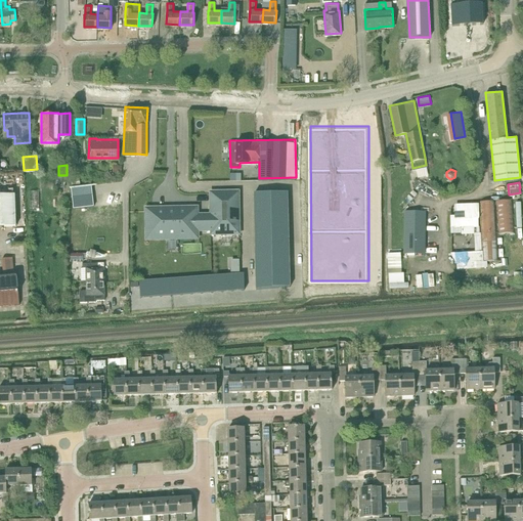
[(91,183),(72,185),(73,196),(92,193),(91,183)]
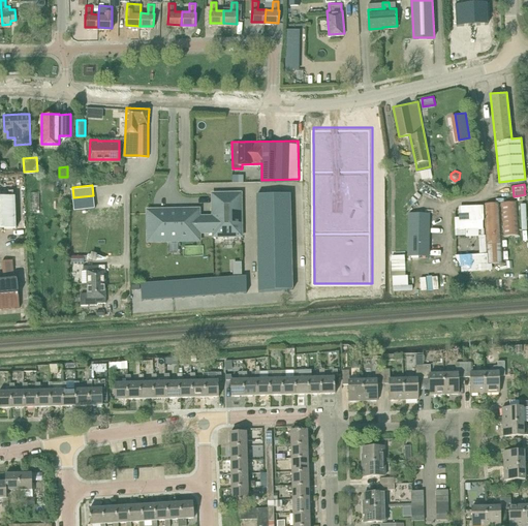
[(196,210),(151,211),(152,239),(197,238),(197,230),(214,230),(214,235),(243,234),(242,191),(213,191),(213,214),(196,215),(196,210)]
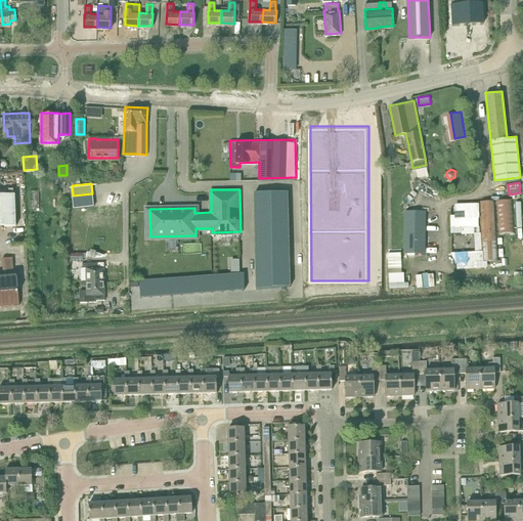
[(254,190),(257,286),(290,286),(288,189),(254,190)]
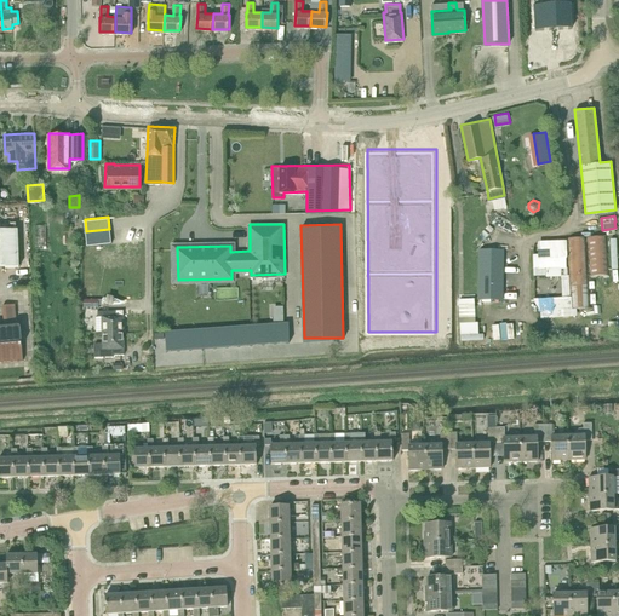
[(0,266),(21,266),(19,229),(0,229),(0,266)]
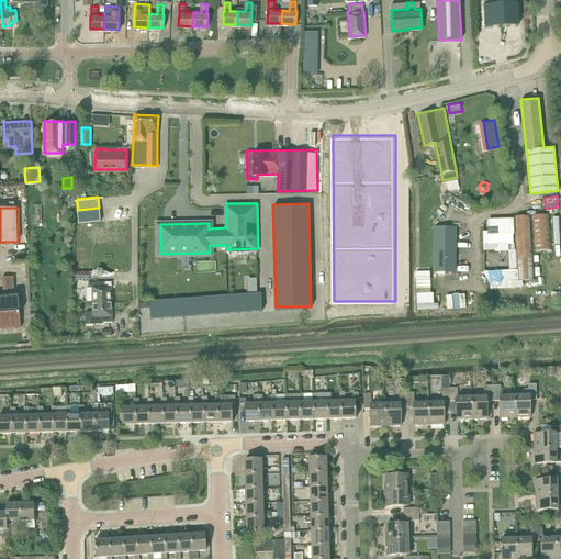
[(516,212),(519,276),(535,275),(531,211),(516,212)]
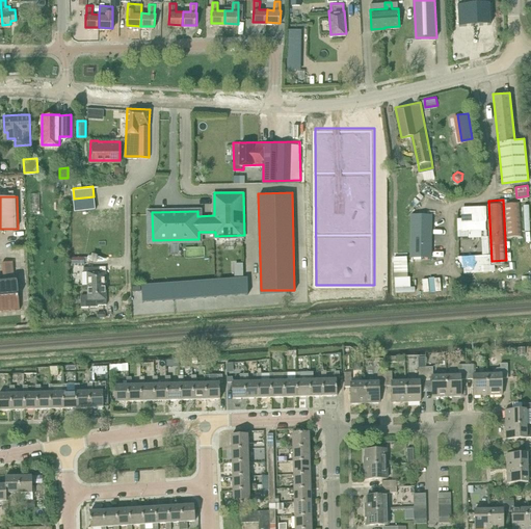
[(507,237),(524,236),(522,202),(505,203),(507,237)]
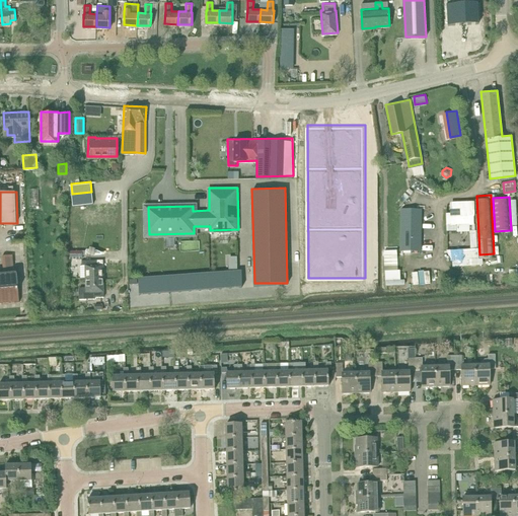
[(447,213),(448,222),(448,230),(458,230),(458,231),(476,230),(474,200),(450,201),(450,202),(450,213),(447,213)]
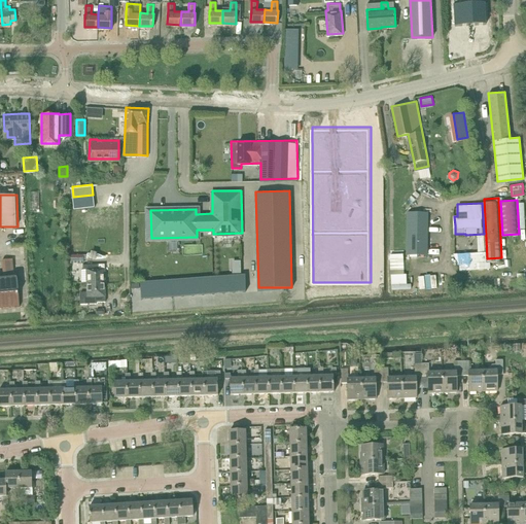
[(406,253),(428,253),(429,212),(404,211),(404,215),(407,215),(406,253)]
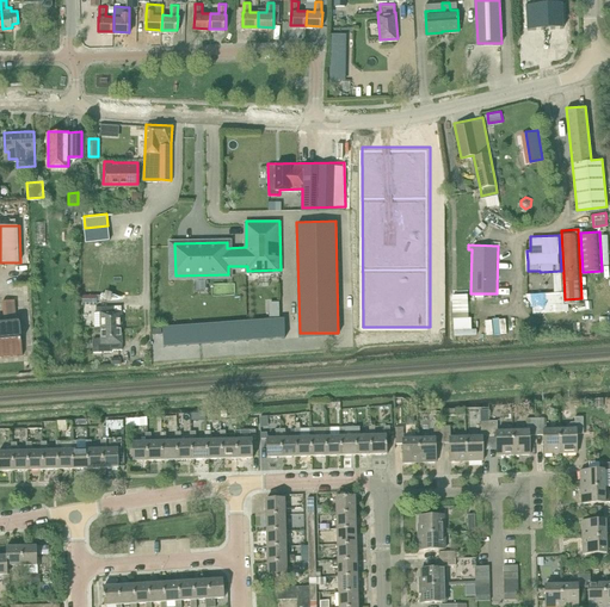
[(565,299),(565,289),(527,290),(534,303),(535,310),(566,308),(565,299)]
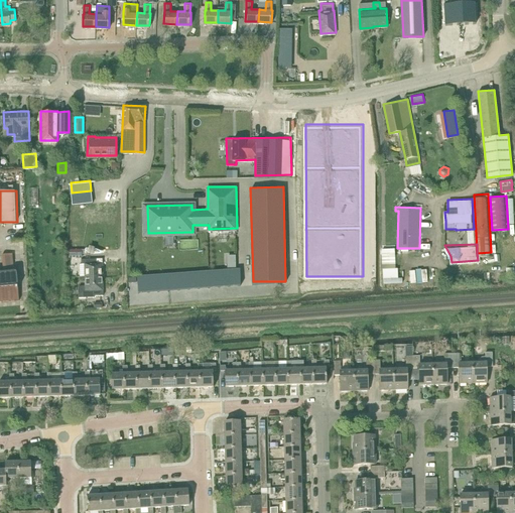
[(83,247),(71,248),(71,257),(83,257),(83,247)]
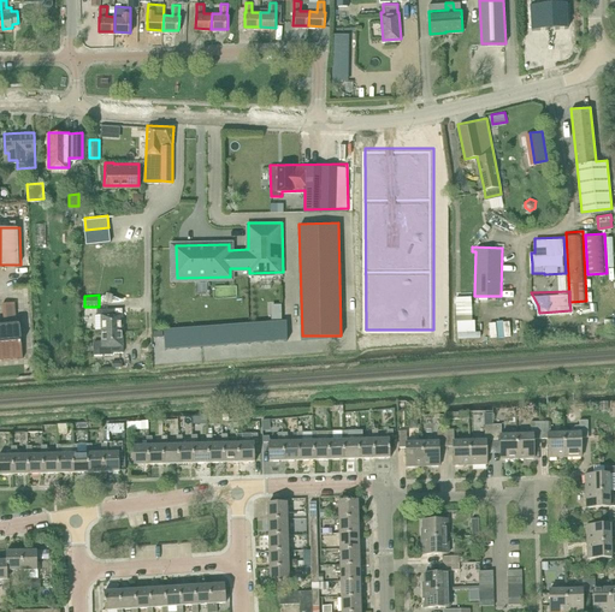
[(473,319),(472,295),(455,296),(456,320),(473,319)]
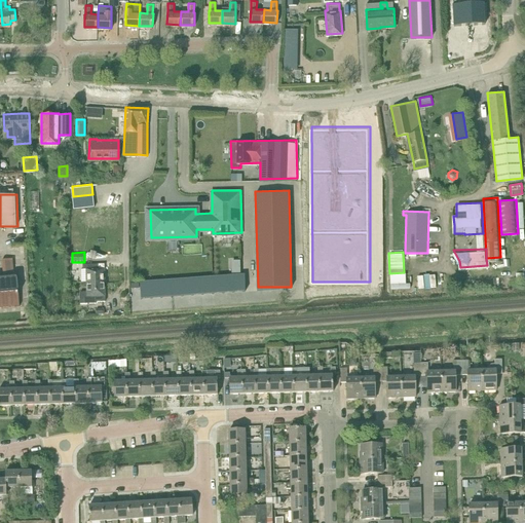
[(86,267),(86,281),(97,281),(105,281),(104,267),(102,267),(102,262),(98,262),(82,262),(83,267),(86,267)]
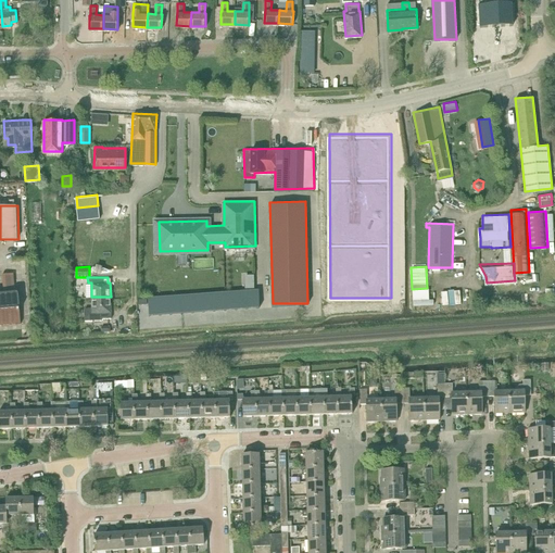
[(150,313),(260,306),(260,288),(149,297),(150,313)]
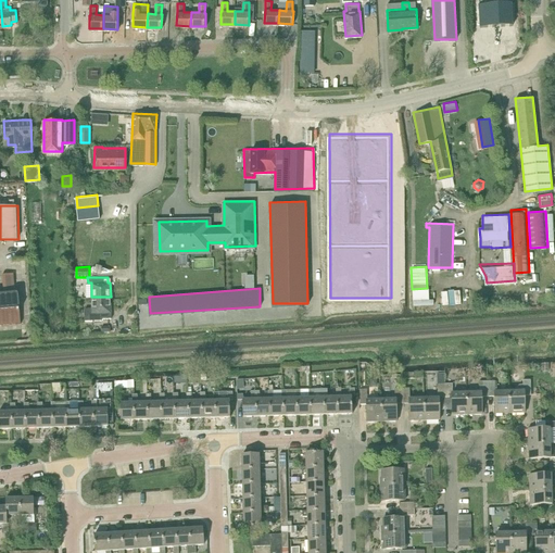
[(0,323),(21,322),(19,294),(19,292),(19,291),(17,291),(16,291),(0,292),(0,323)]
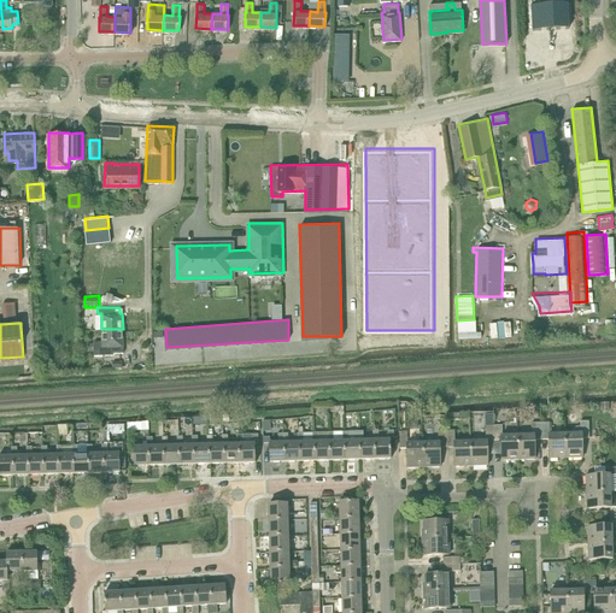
[(113,329),(101,329),(101,341),(94,341),(94,353),(113,353),(112,351),(113,351),(113,329)]
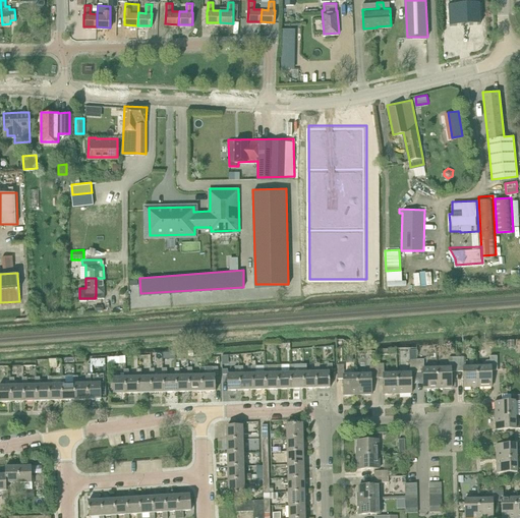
[(96,278),(96,296),(104,296),(104,278),(96,278)]
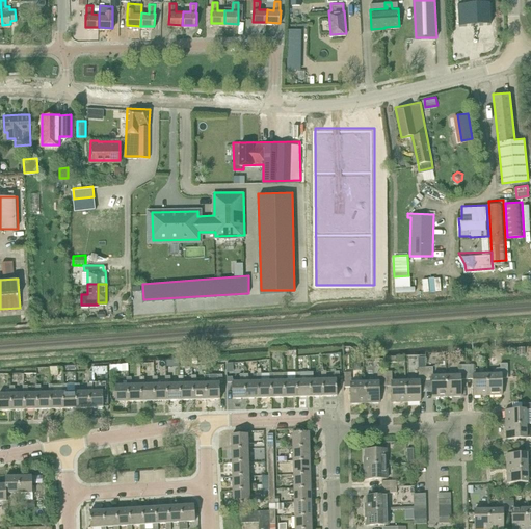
[(468,363),(468,377),(474,376),(475,394),(488,393),(488,372),(475,372),(475,362),(468,363)]
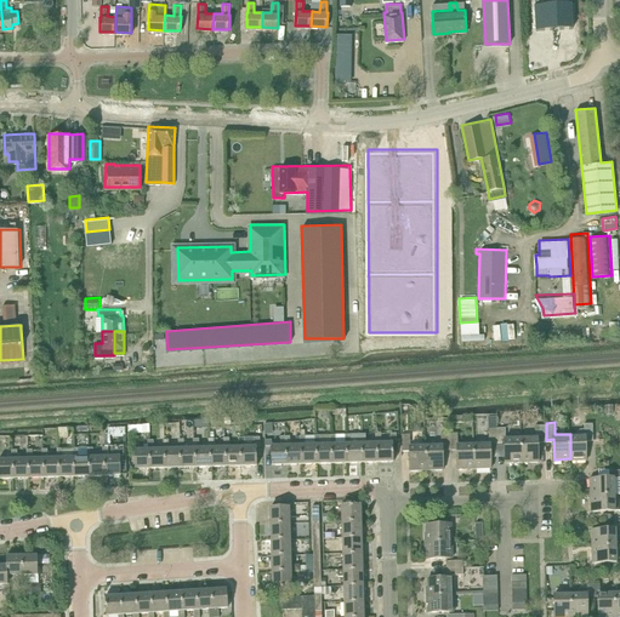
[(570,434),(570,458),(587,458),(586,439),(595,439),(593,422),(585,422),(585,434),(570,434)]
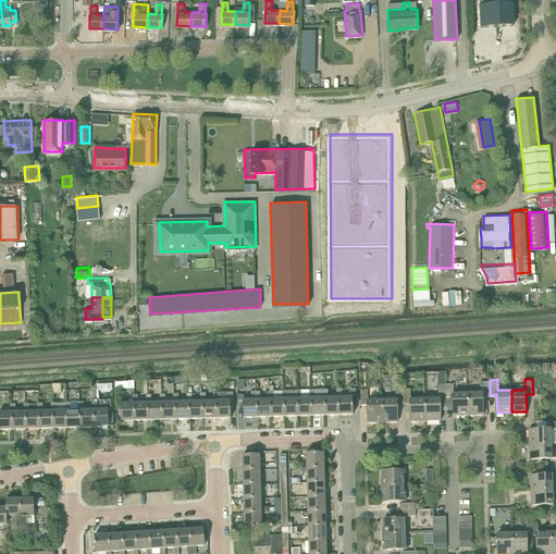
[(468,391),(469,414),(483,413),(483,395),(490,395),(490,380),(482,380),(482,391),(468,391)]
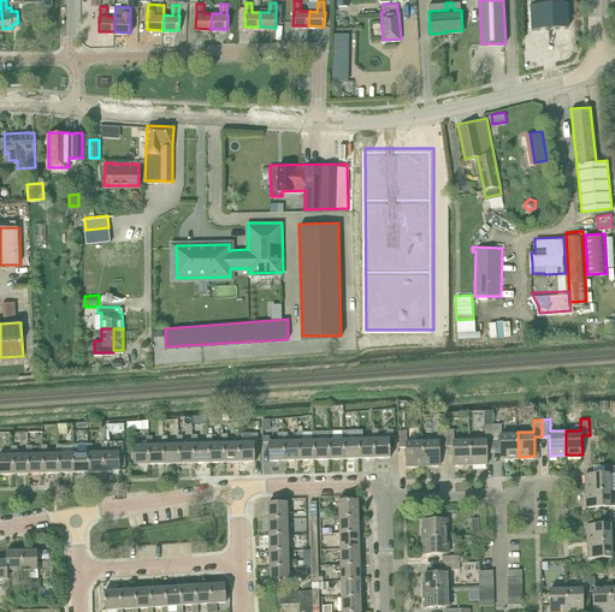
[(471,439),(472,463),(488,462),(488,439),(495,439),(494,422),(485,422),(486,438),(471,439)]
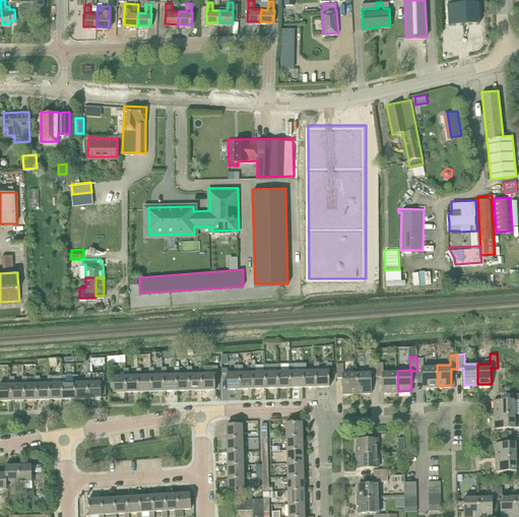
[(416,357),(417,371),(424,371),(424,386),(438,386),(437,365),(425,366),(424,357),(416,357)]
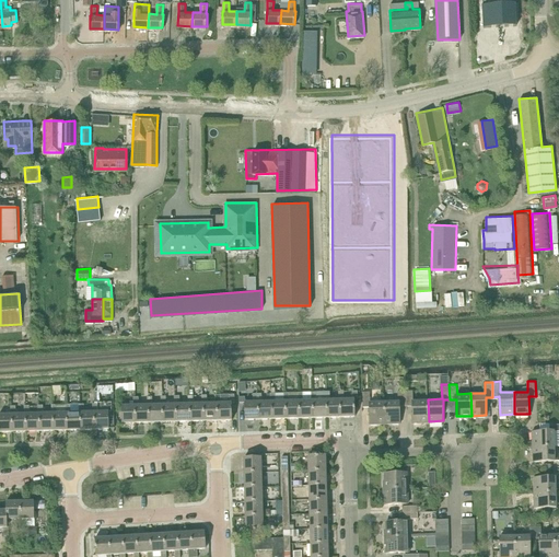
[(328,397),(328,415),(341,415),(341,397),(344,397),(344,389),(338,390),(338,397),(329,397),(328,397)]
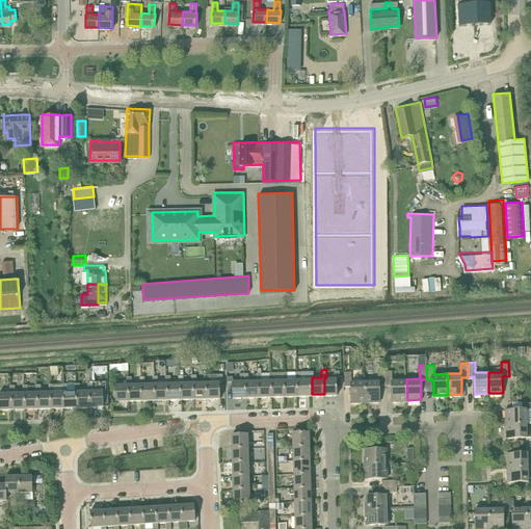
[(324,377),(324,394),(337,393),(336,377),(339,377),(339,369),(335,369),(335,377),(326,377),(324,377)]
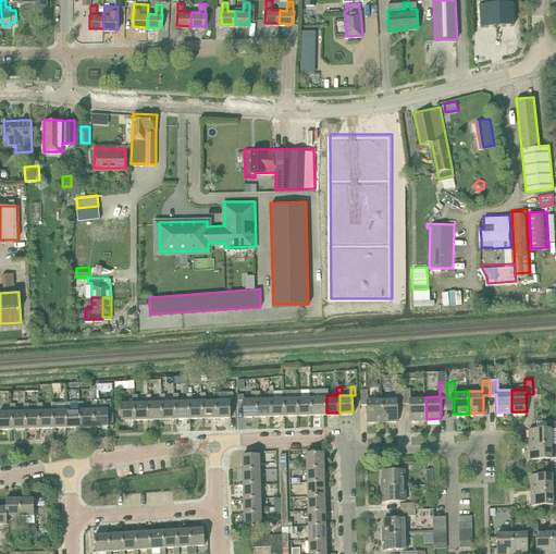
[(383,398),(383,420),(398,420),(397,402),(405,402),(404,386),(396,386),(396,397),(383,398)]
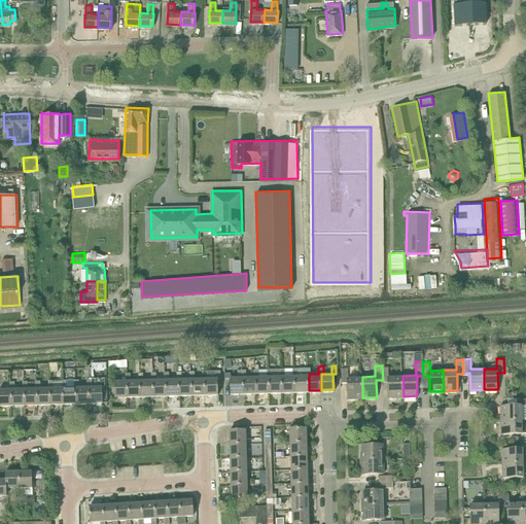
[(389,396),(404,396),(402,376),(389,376),(389,365),(382,365),(383,380),(389,380),(389,396)]
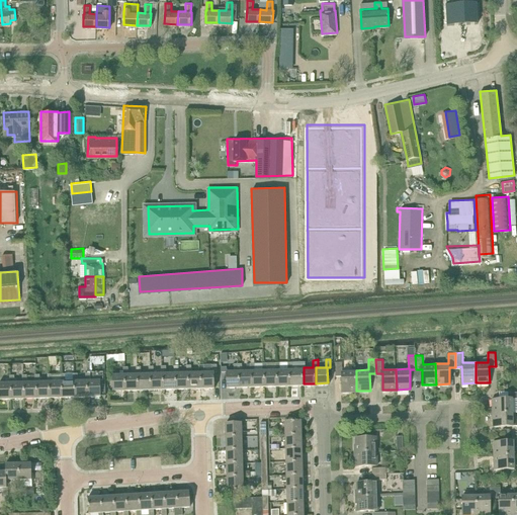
[(278,384),(290,383),(290,368),(291,368),(291,360),(287,360),(287,368),(279,368),(277,368),(278,384)]
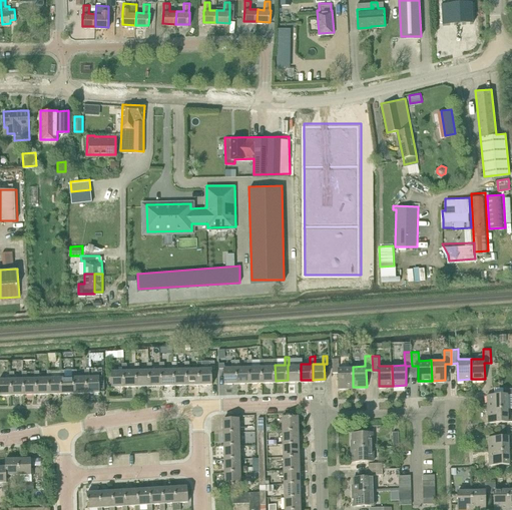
[(288,380),(301,380),(301,364),(302,364),(302,357),(297,357),(298,364),(289,365),(288,365),(288,380)]
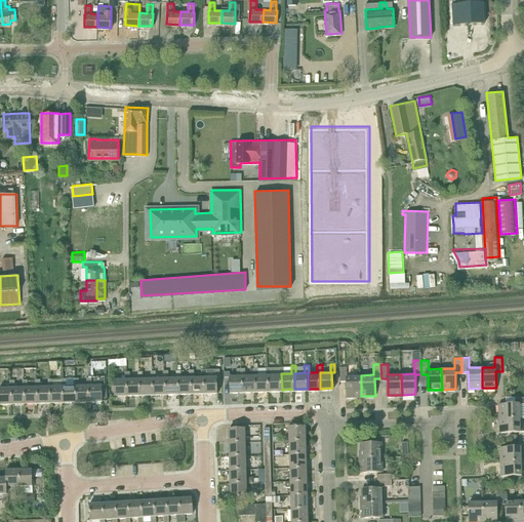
[(348,396),(361,396),(361,375),(348,375),(348,365),(340,365),(340,379),(347,379),(348,396)]
